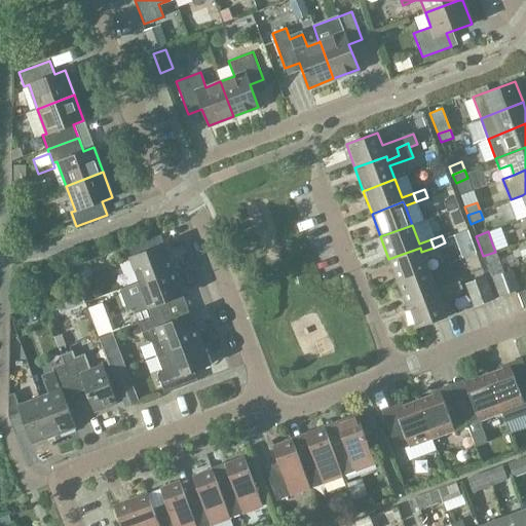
[(139,283),(174,269),(164,245),(153,249),(149,238),(122,249),(126,259),(129,258),(139,283)]
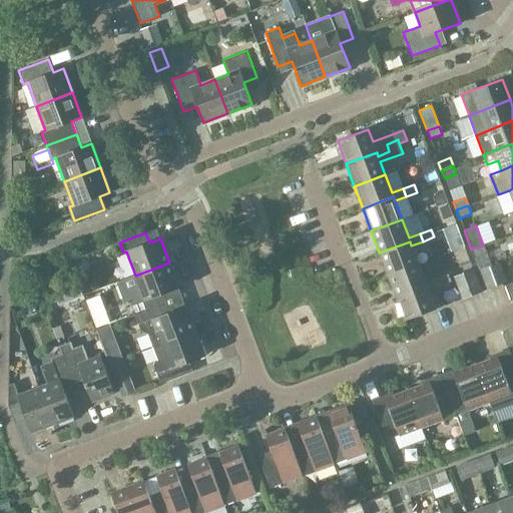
[(418,264),(411,245),(410,241),(379,252),(388,276),(418,264)]
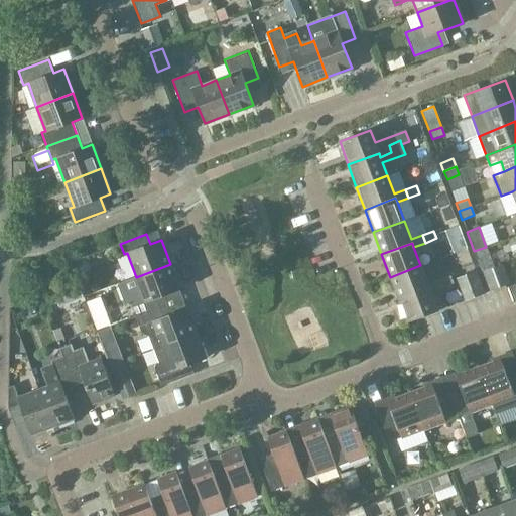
[(474,251),(477,259),(489,255),(486,247),(474,251)]
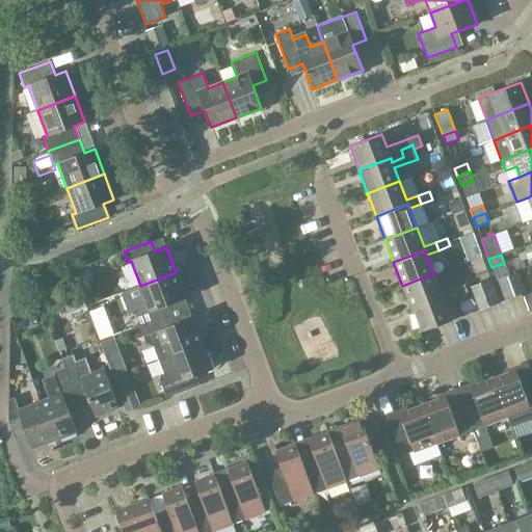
[(45,289),(55,285),(49,271),(40,275),(45,289)]
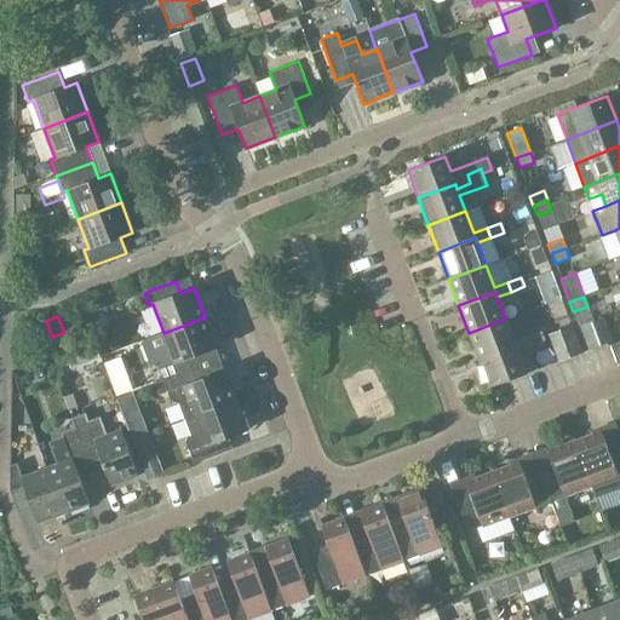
[(162,380),(193,369),(189,357),(216,348),(205,317),(164,333),(168,346),(165,348),(156,363),(162,380)]
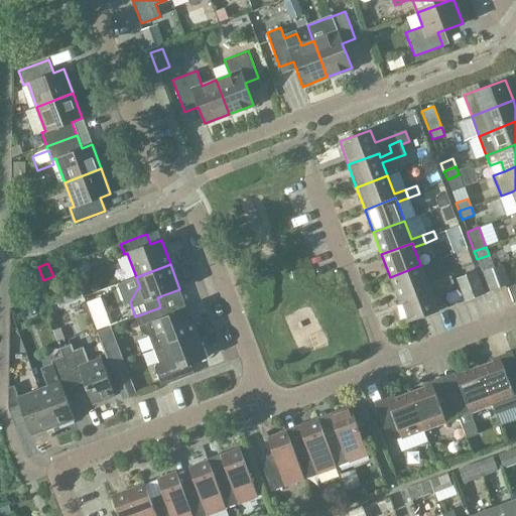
[(482,271),(490,290),(509,283),(502,264),(482,271)]
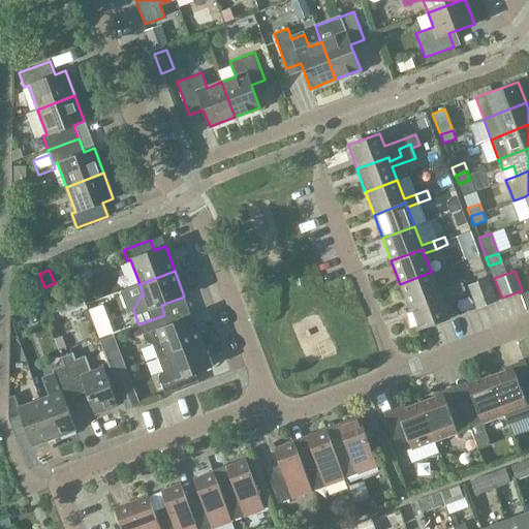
[(449,286),(438,291),(431,272),(400,284),(408,307),(440,296),(441,299),(453,294),(449,286)]
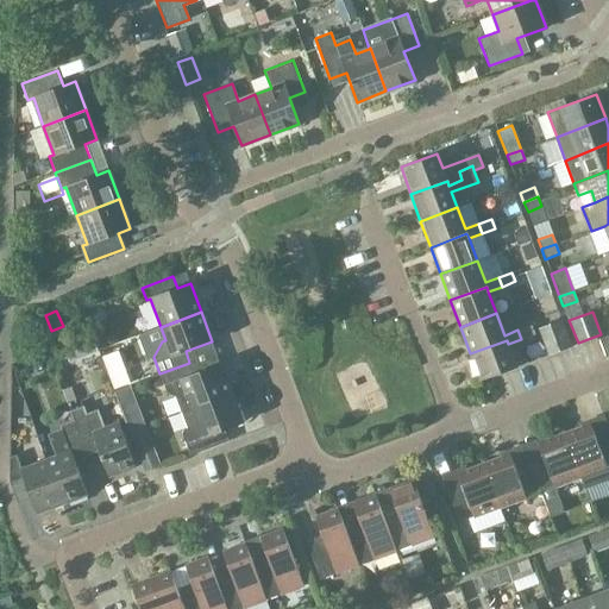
[(548,356),(571,346),(560,320),(538,328),(548,356)]
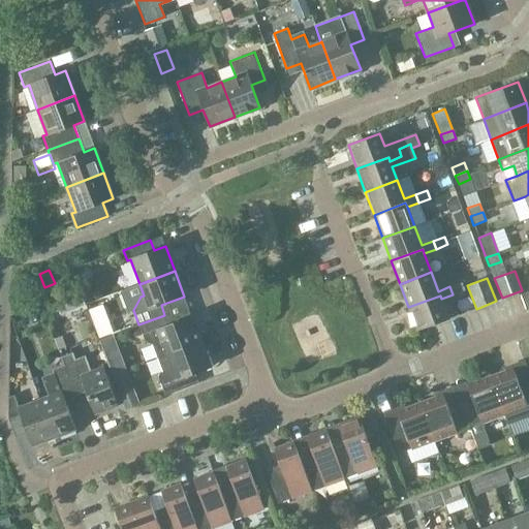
[(449,286),(453,294),(465,290),(462,282),(449,286)]
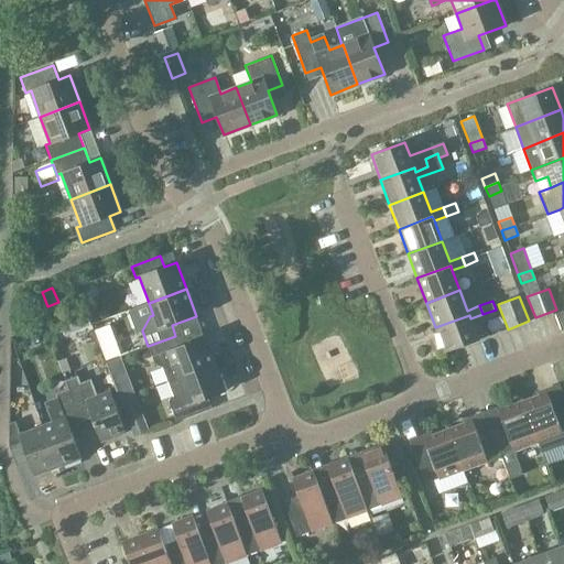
[(478,339),(470,318),(469,315),(435,327),(445,353),(478,339)]
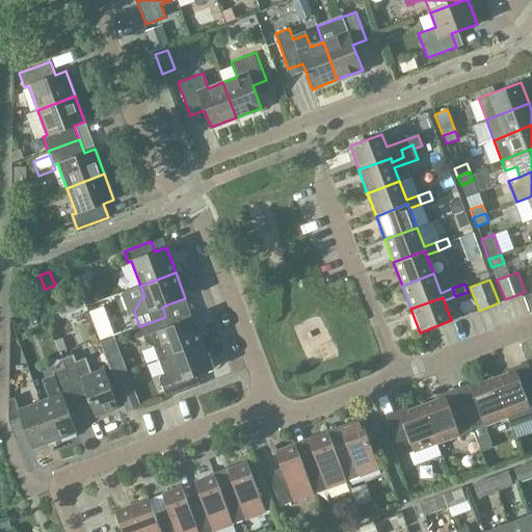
[(158,361),(202,343),(192,318),(169,326),(165,317),(139,326),(143,337),(145,343),(153,346),(158,361)]
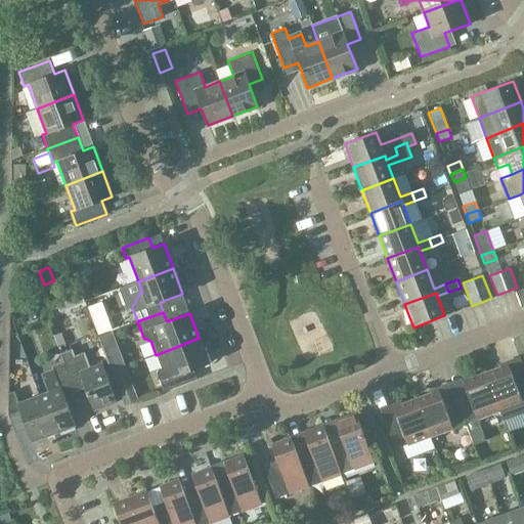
[(163,392),(189,382),(185,372),(208,363),(199,338),(156,355),(161,368),(157,373),(163,392)]
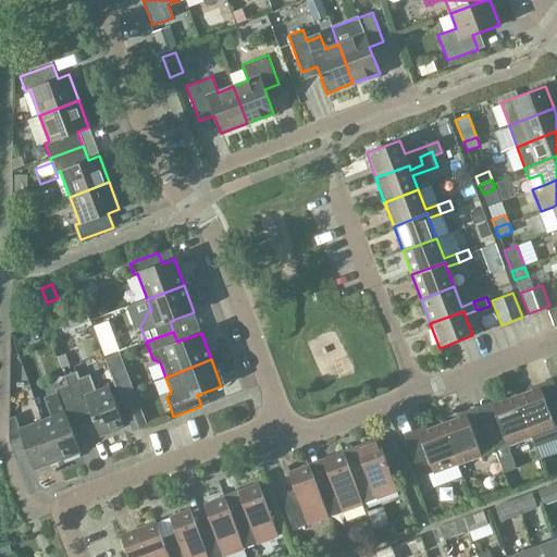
[(88,406),(90,412),(99,436),(123,428),(108,386),(95,392),(89,374),(78,379),(76,371),(64,375),(66,384),(77,410),(88,406)]
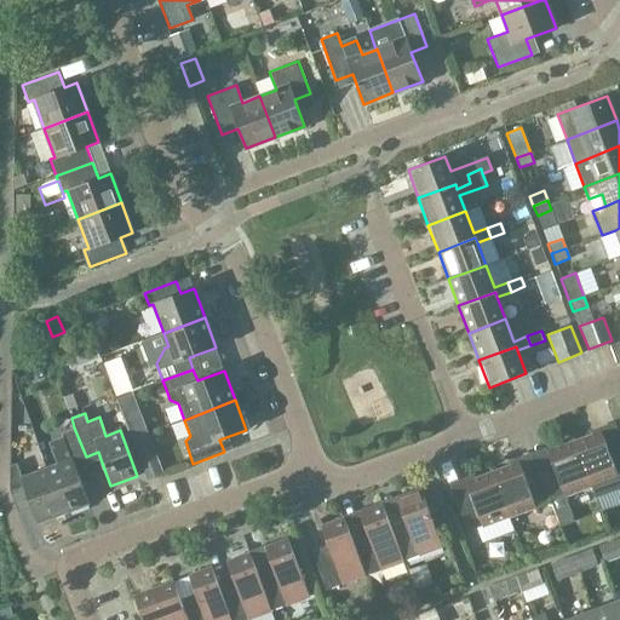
[(87,459),(86,457),(74,428),(61,432),(64,440),(59,442),(55,454),(58,464),(46,469),(63,514),(89,504),(74,464),(87,459)]
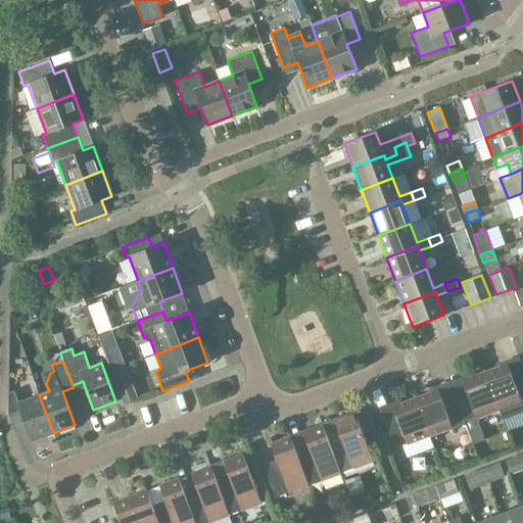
[(522,412),(522,372),(512,377),(507,364),(484,372),(498,410),(497,411),(502,420),(522,412)]
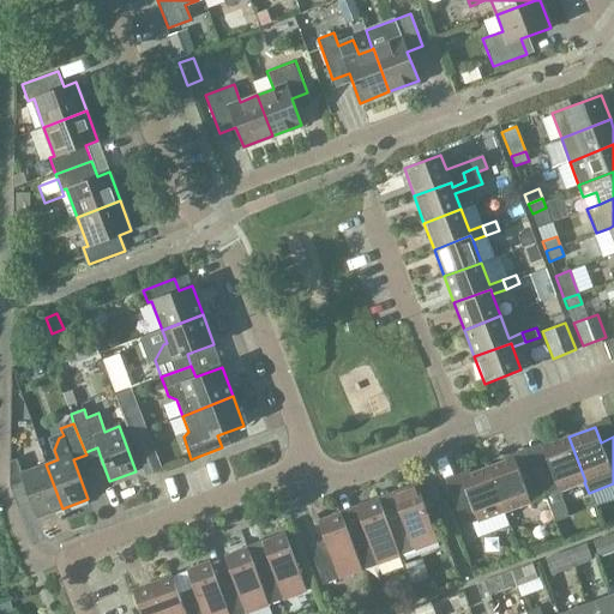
[(559,492),(584,482),(585,481),(569,437),(542,446),(551,469),(536,475),(545,495),(559,489),(559,492)]
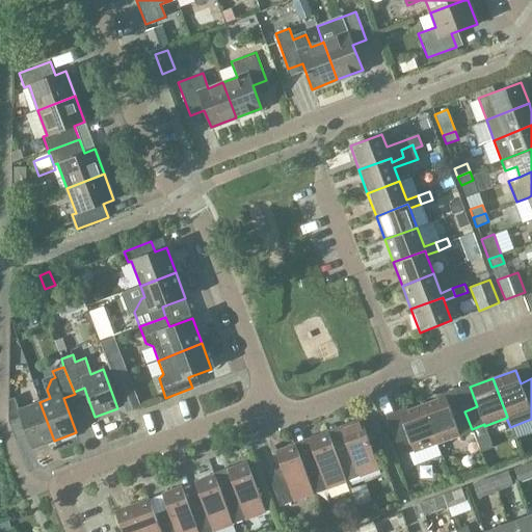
[(472,429),(464,411),(452,416),(445,396),(422,405),(436,444),(459,435),(459,433),(472,429)]
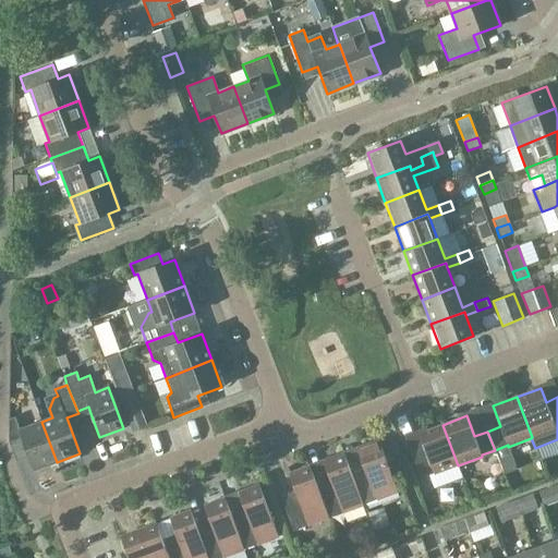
[(57,462),(41,422),(20,429),(14,416),(9,419),(9,438),(20,434),(34,471),(57,462)]
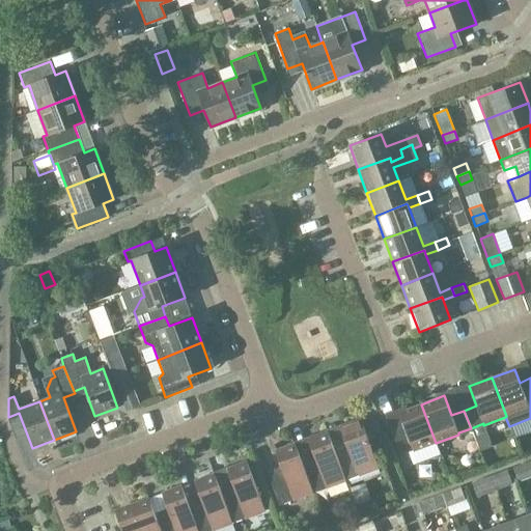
[(422,448),(436,443),(421,404),(398,413),(403,426),(391,431),(399,454),(404,468),(423,462),(426,458),(422,448)]
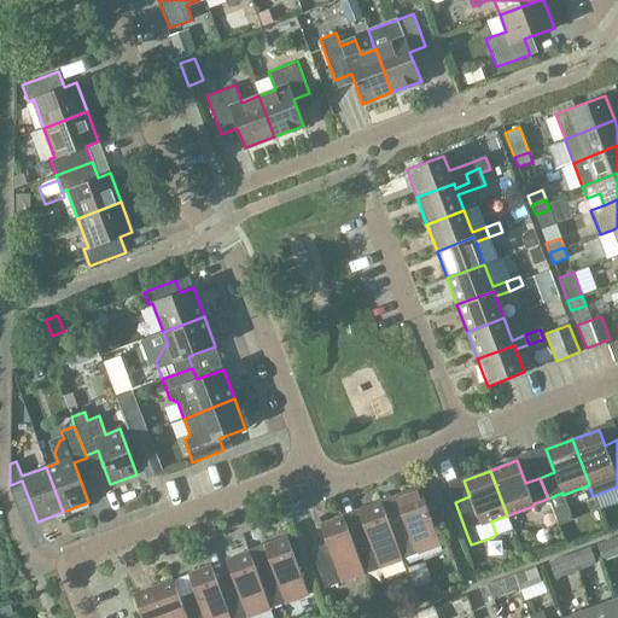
[(388,520),(401,559),(441,544),(419,487),(396,496),(402,514),(388,520)]
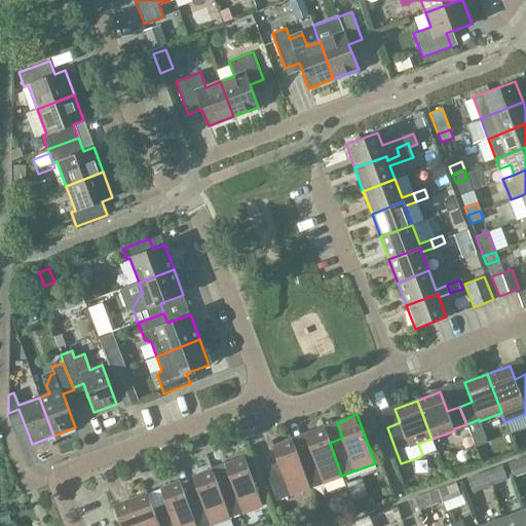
[(341,476),(330,443),(324,426),(304,434),(310,450),(297,454),(309,488),(341,476)]
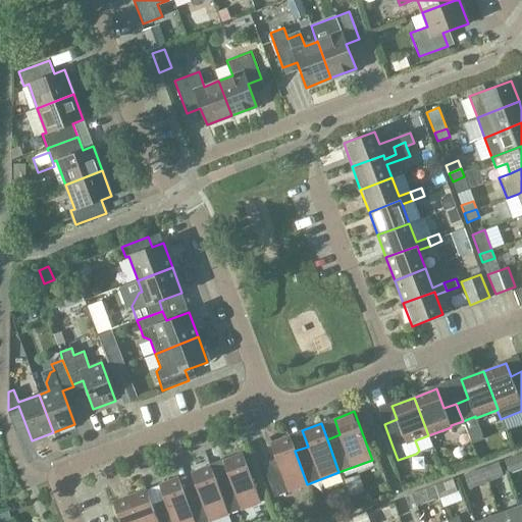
[(307,484),(295,451),(290,435),(270,442),(275,458),(262,464),(274,497),(307,484)]
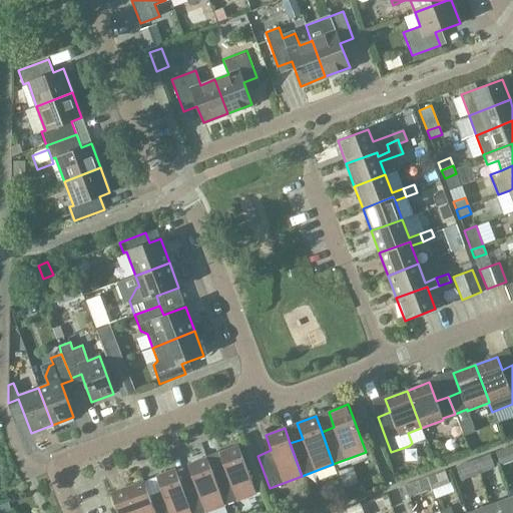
[(212,472),(223,505),(255,493),(237,445),(218,452),(224,468),(212,472)]
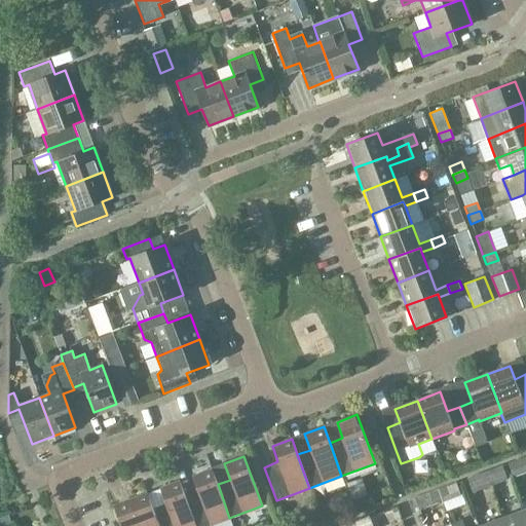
[(525,456),(508,463),(513,478),(525,473),(525,456)]
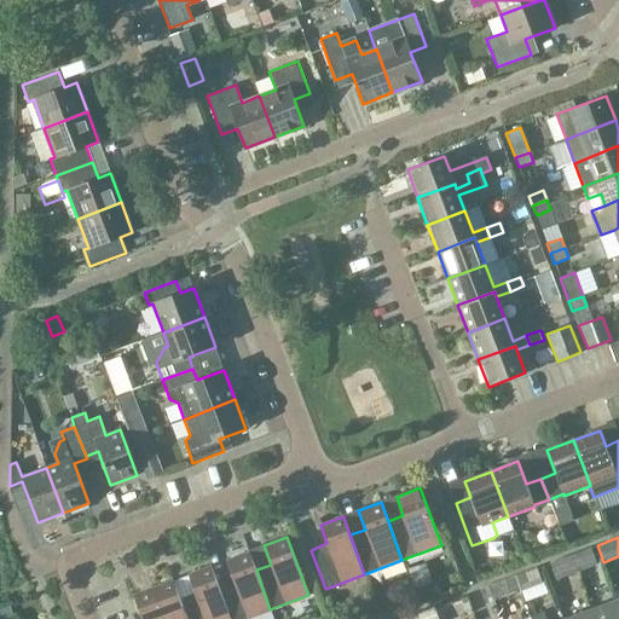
[(576,572),(597,565),(591,549),(570,556),(576,572)]
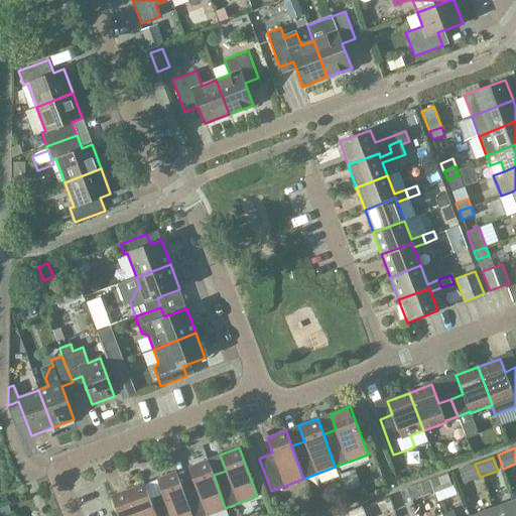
[(204,515),(225,508),(214,475),(208,460),(188,467),(194,483),(181,487),(191,515),(204,515)]
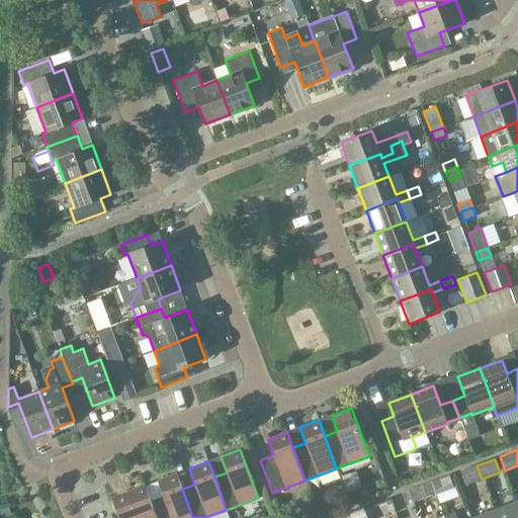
[(465,485),(482,479),(477,465),(460,471),(465,485)]
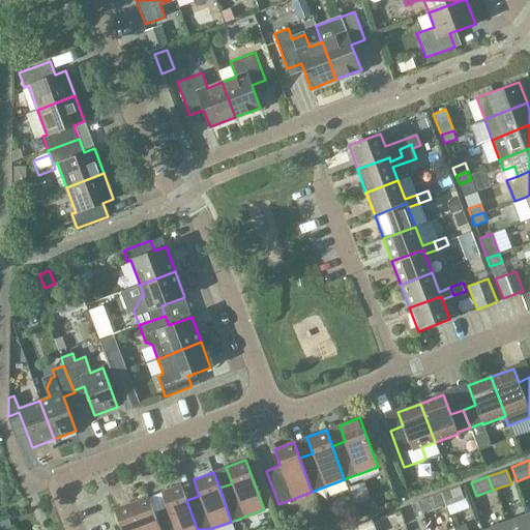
[(197,529),(186,500),(180,484),(160,492),(167,507),(154,512),(159,529),(197,529)]
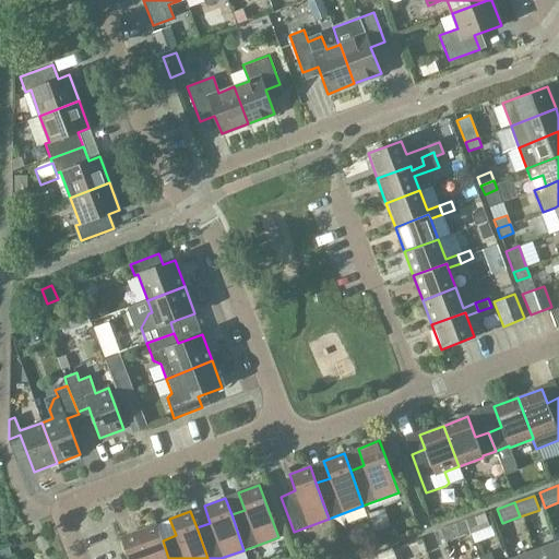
[(470,533),(489,526),(485,513),(465,520),(470,533)]
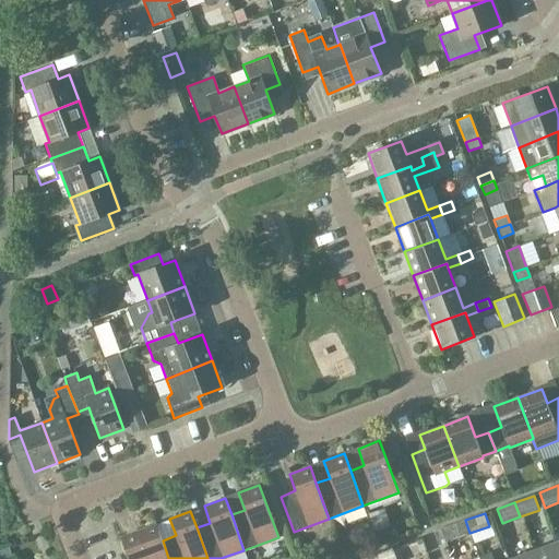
[(438,544),(470,533),(465,520),(433,531),(438,544)]
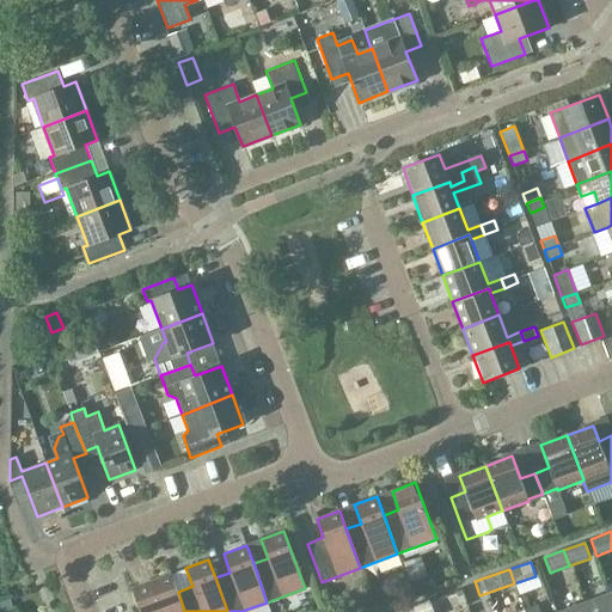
[(148,582),(132,588),(139,606),(140,611),(184,611),(178,592),(171,574),(148,582)]
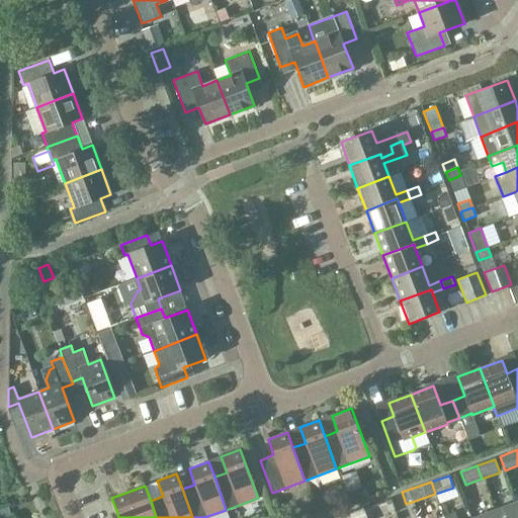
[(517,517),(517,505),(516,502),(494,510),(496,517),(517,517)]
